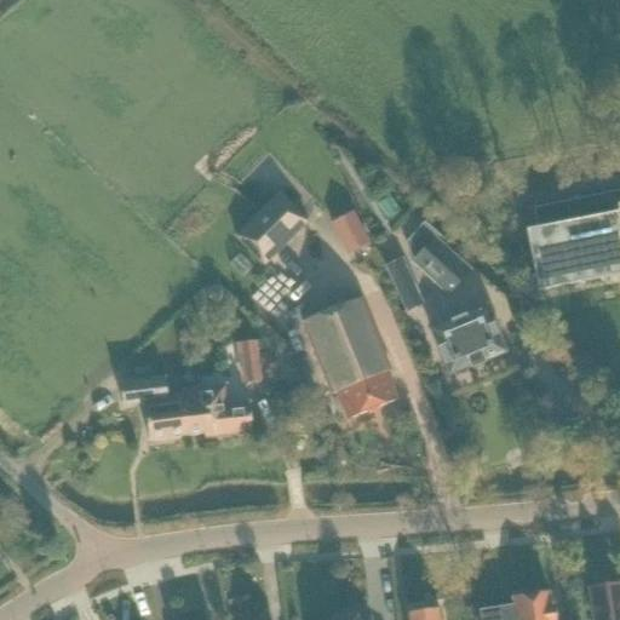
[(538,292),(619,275),(619,191),(533,210),(538,229),(526,231),(538,292)]
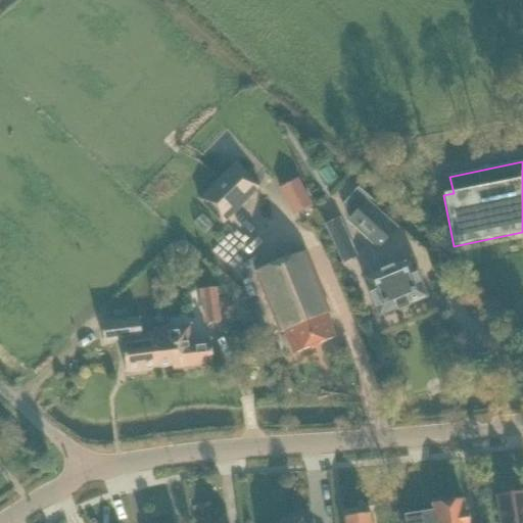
[(223,222),(255,188),(235,169),(202,202),(223,222)]
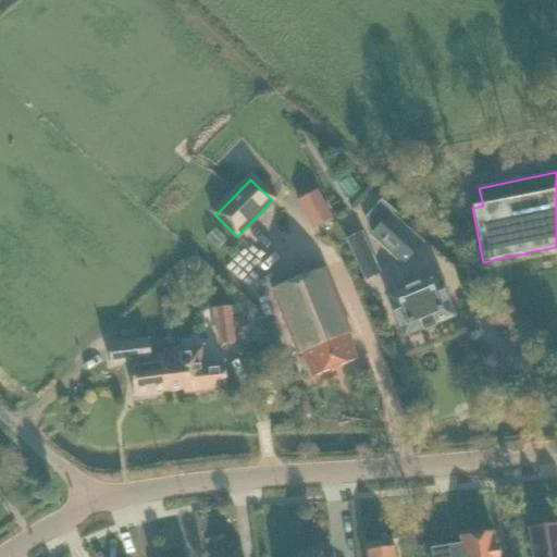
[(311,231),(332,220),(317,190),(296,201),(311,231)]
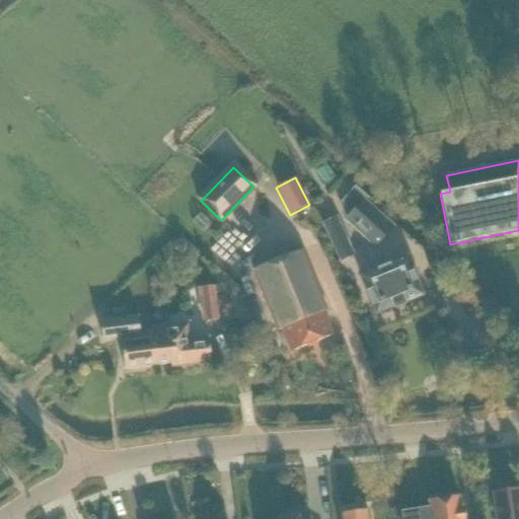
[(375,249),(395,227),(363,199),(344,221),(375,249)]
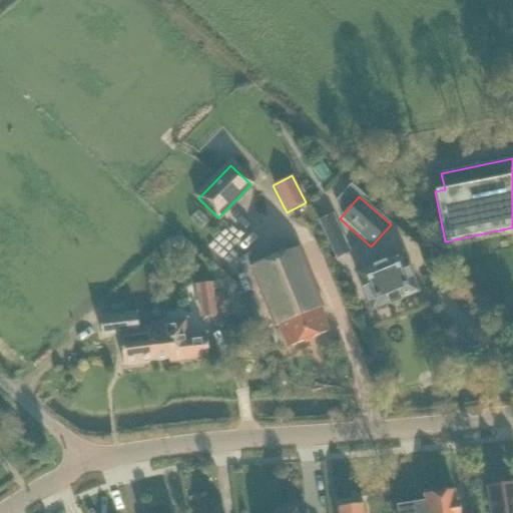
[(330,215),(319,220),(325,233),(335,228),(330,215)]
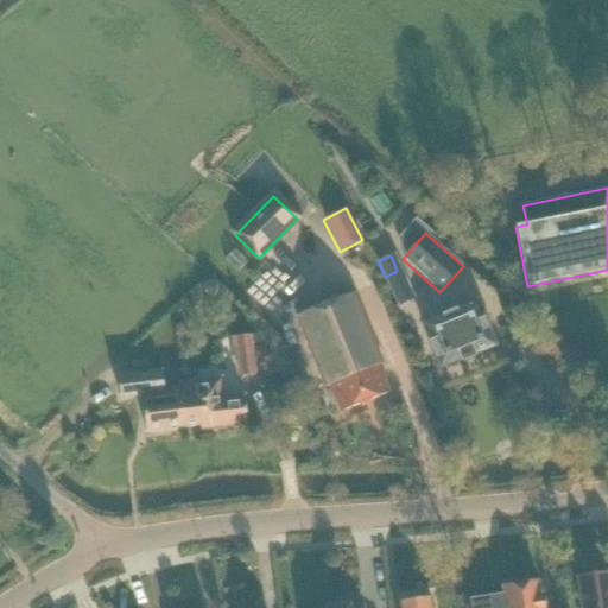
[(388,393),(378,367),(382,365),(354,293),(296,317),(325,388),(330,386),(341,412),(388,393)]
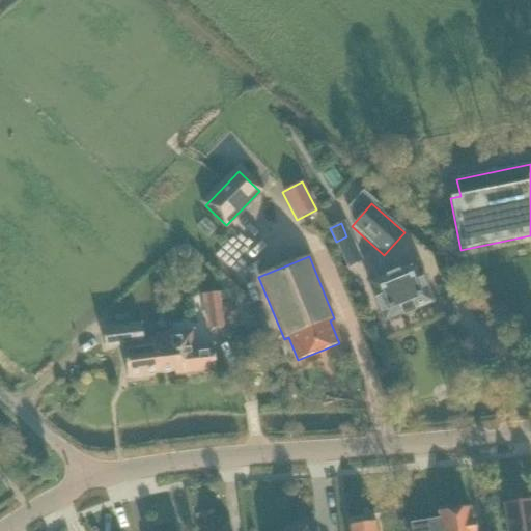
[(368,282),(385,323),(432,303),(417,262),(368,282)]
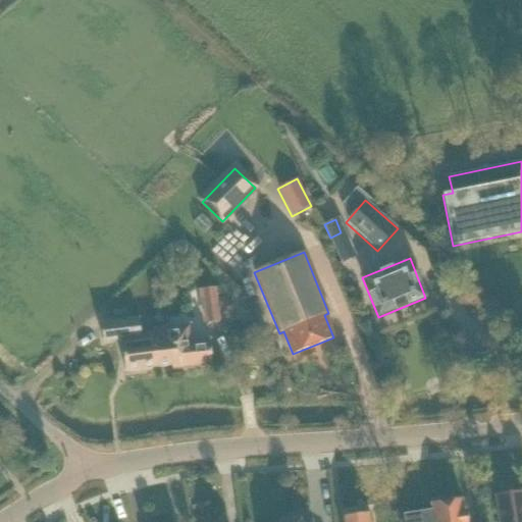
[(207,324),(219,322),(214,289),(203,290),(207,324)]
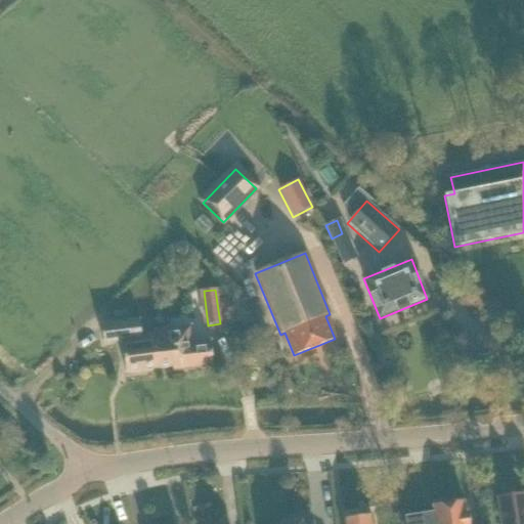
[(157,336),(156,336),(141,338),(139,320),(101,325),(103,344),(122,342),(126,373),(157,368),(155,349),(158,349),(157,336)]
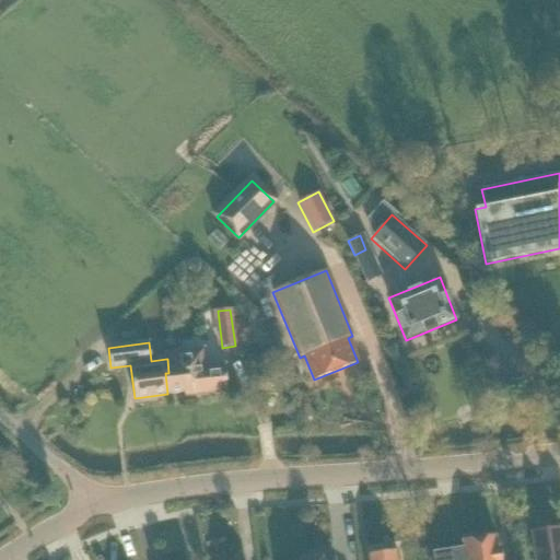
[(165,373),(167,394),(184,392),(185,397),(229,392),(225,366),(206,369),(203,350),(166,354),(166,359),(167,359),(168,373),(165,373)]
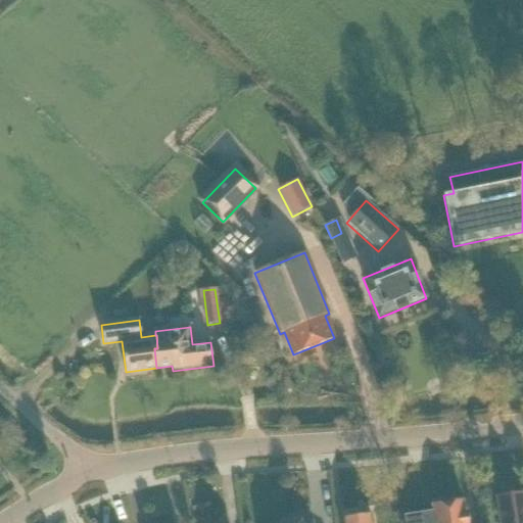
[(500,522),(522,522),(522,493),(496,497),(500,522)]
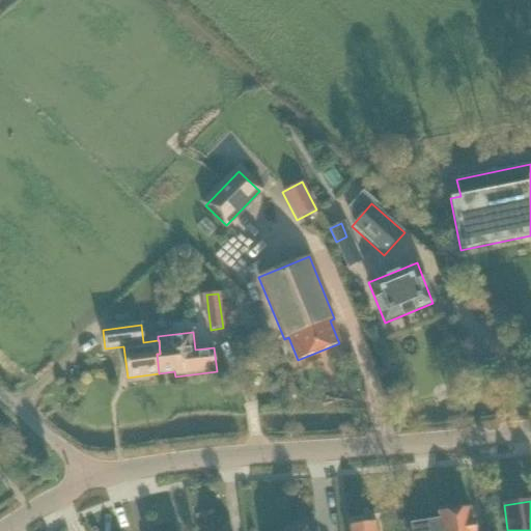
[(473,530),(470,509),(453,512),(451,510),(445,510),(443,513),(439,514),(440,521),(427,523),(428,530),(473,530)]
